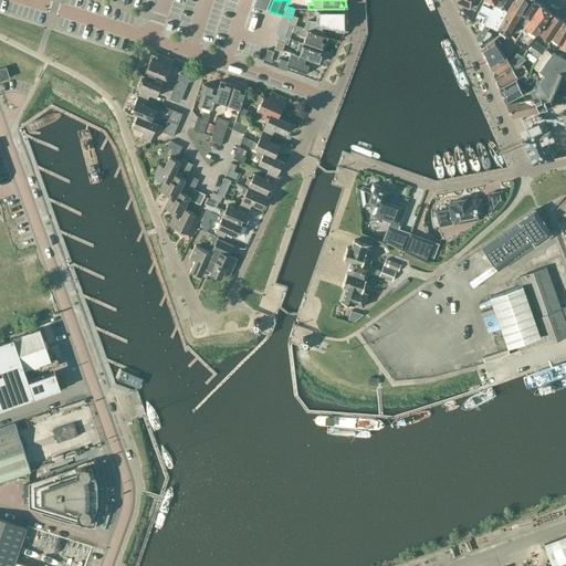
[(456,0),(463,3),(462,6),(469,9),(470,7),(477,9),(480,2),(480,0),(456,0)]
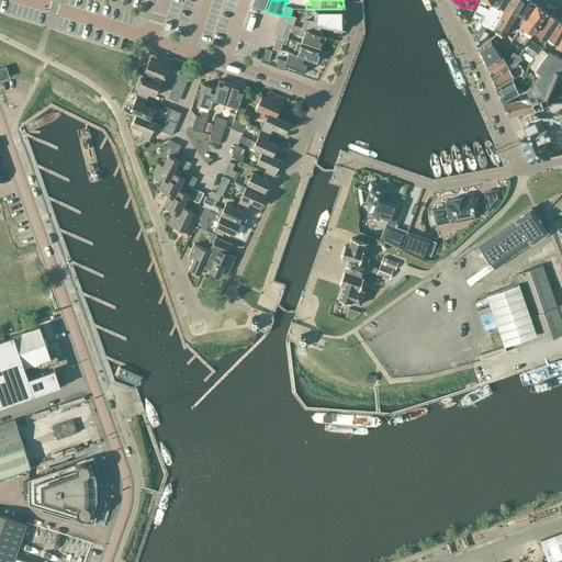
[(492,0),(490,4),(503,12),(494,27),(504,35),(510,21),(524,0),(492,0)]
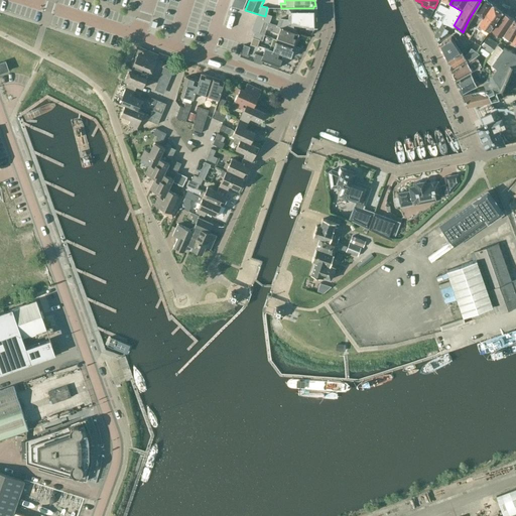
[(482,0),(471,19),(478,24),(491,4),(486,0),(482,0)]
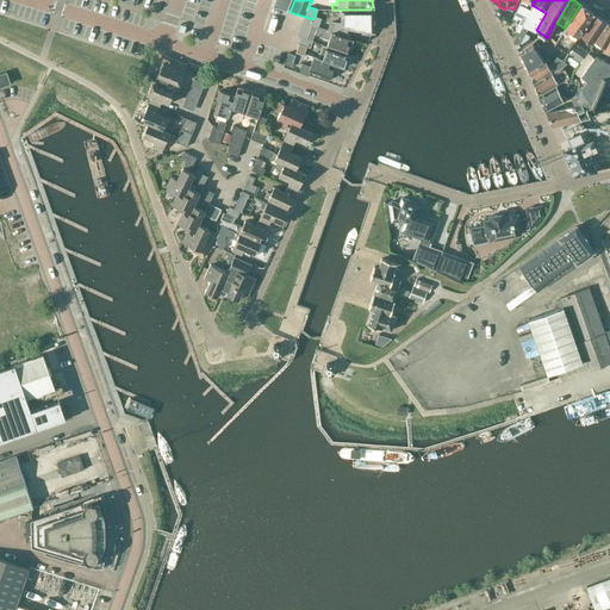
[(530,5),(529,8),(518,4),(511,18),(515,20),(514,24),(517,25),(515,29),(518,31),(512,42),(516,50),(531,39),(536,30),(546,13),(530,5)]
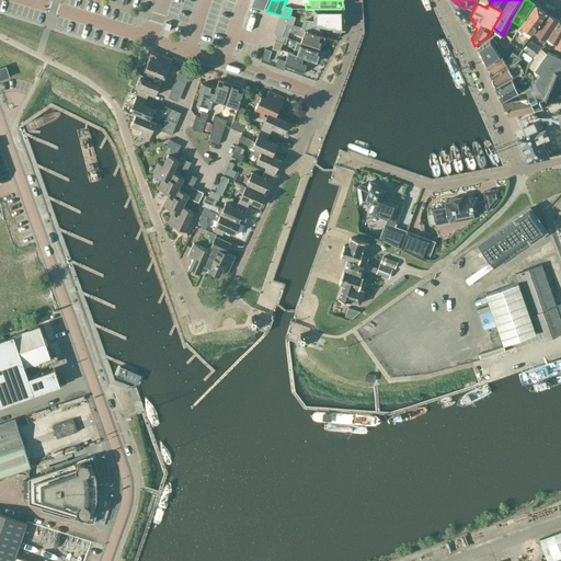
[(519,26),(510,41),(515,45),(521,48),(530,33),(545,13),(534,4),(519,26)]
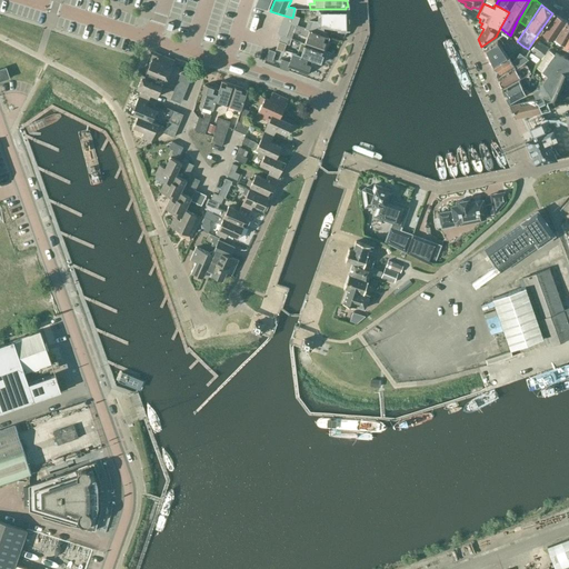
[(306,29),(325,36),(326,32),(322,31),(321,27),(338,29),(338,30),(348,30),(348,9),(346,9),(318,9),(318,22),(316,22),(313,22),(311,21),(308,21),(306,29)]
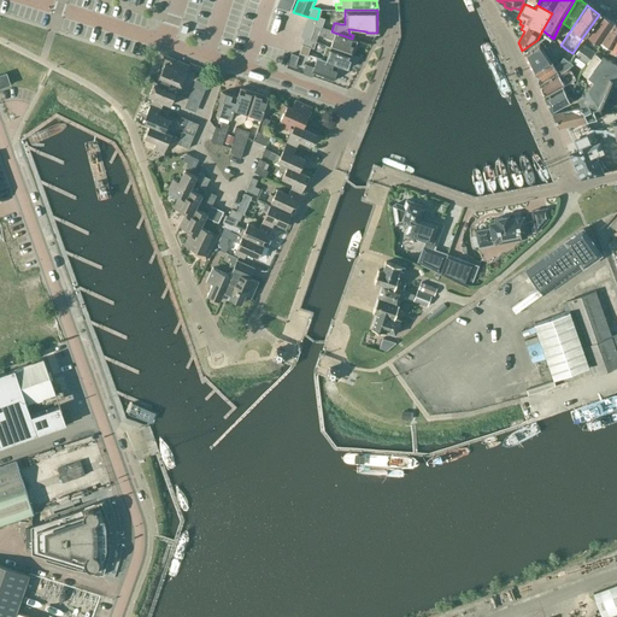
[(601,16),(587,36),(599,45),(613,23),(601,16)]
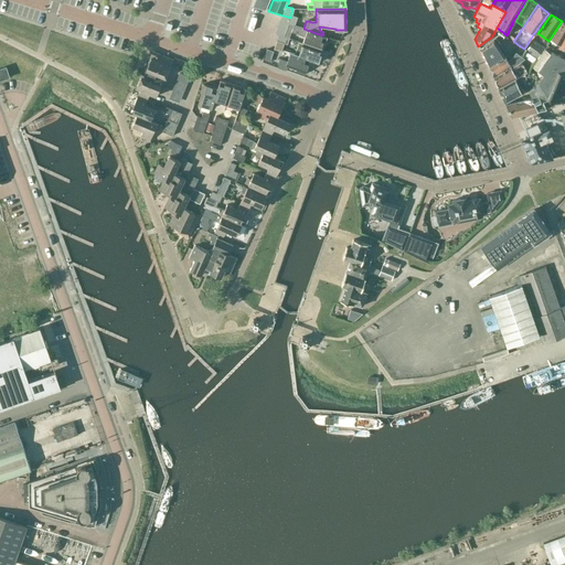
[(288,23),(290,18),(283,16),(277,34),(284,36),(286,30),(288,23)]
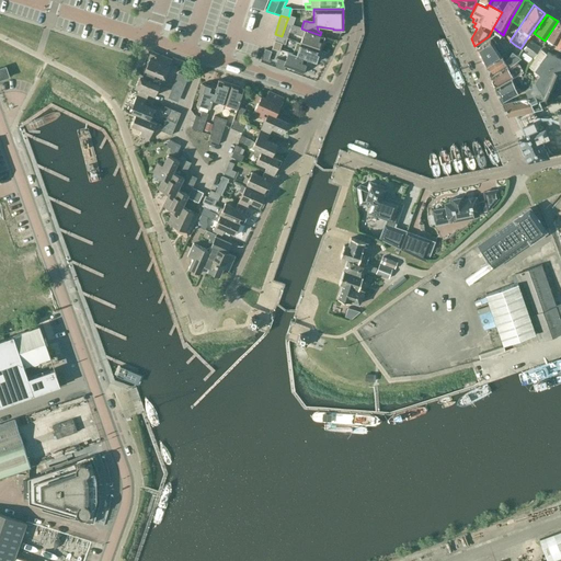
[(556,44),(560,34),(560,22),(558,21),(546,39),(556,44)]
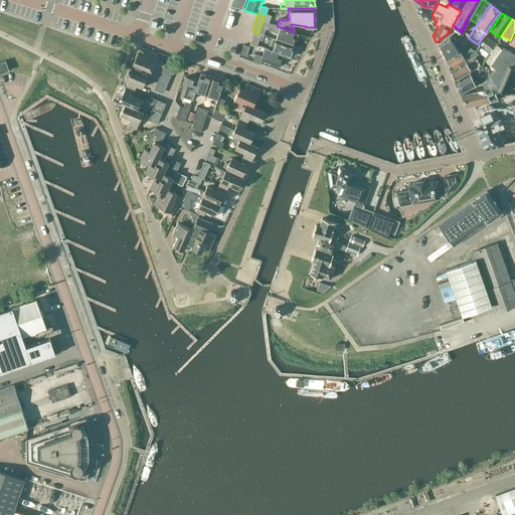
[(263,21),(261,27),(266,29),(276,32),(278,33),(276,39),(294,45),(298,34),(294,32),(277,26),(268,22),(267,23),(263,21)]
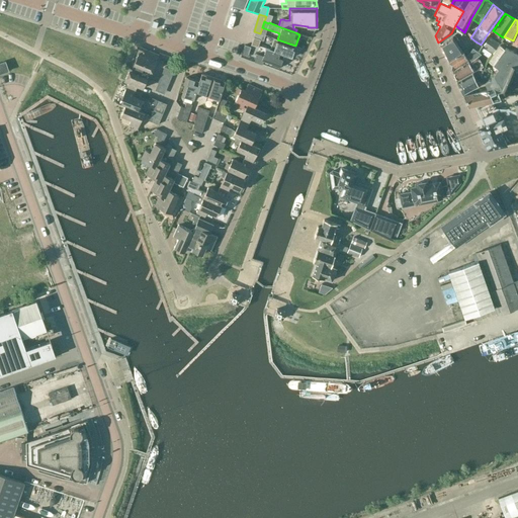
[(445,57),(459,48),(456,42),(458,40),(454,33),(439,45),(445,57)]
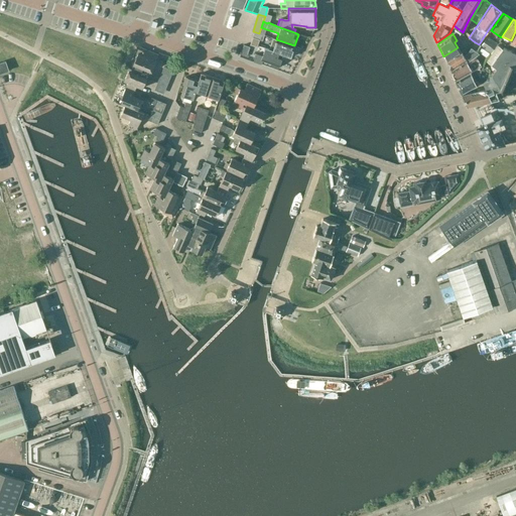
[(492,40),(486,36),(479,47),(489,54),(496,43),(492,40)]
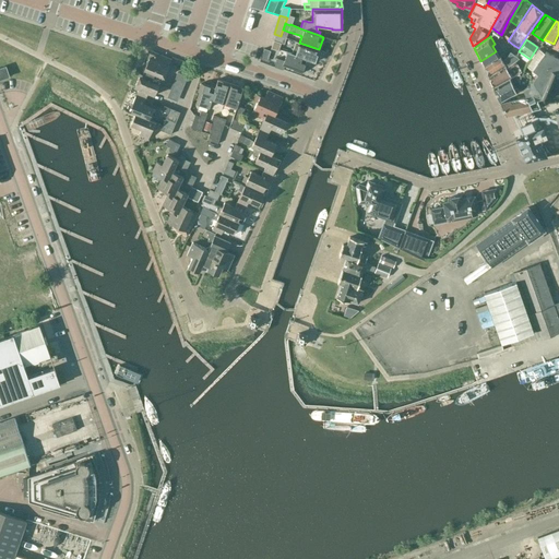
[(273,40),(271,48),(278,51),(281,43),(273,40)]
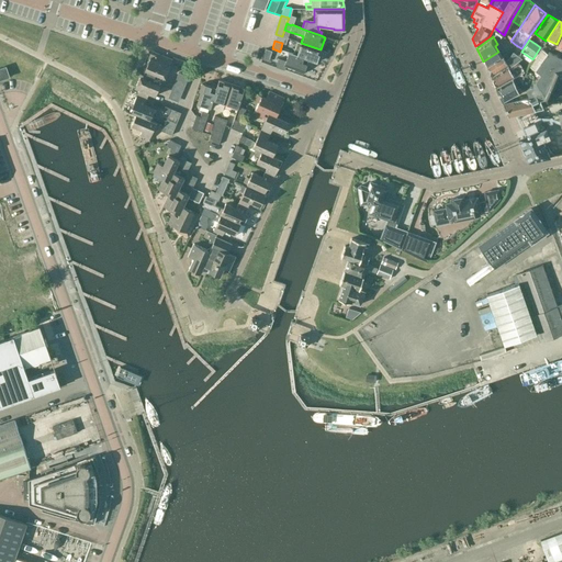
[(321,49),(301,43),(299,49),(296,48),(294,54),(312,60),(316,63),(321,49)]
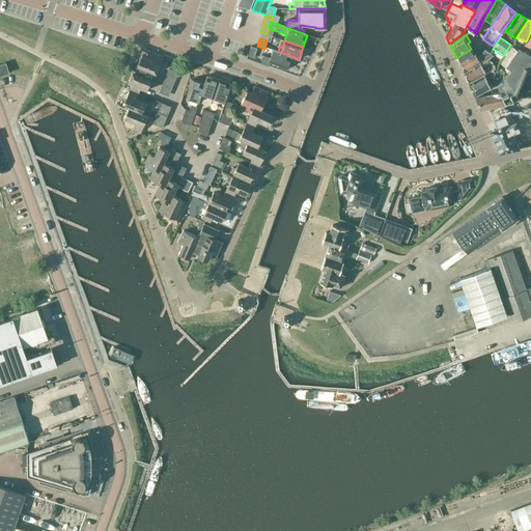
[(516,50),(510,45),(503,56),(495,67),(488,70),(494,80),(496,84),(499,91),(507,89),(512,87),(516,95),(529,67),(530,60),(530,54),(518,49),(516,50)]
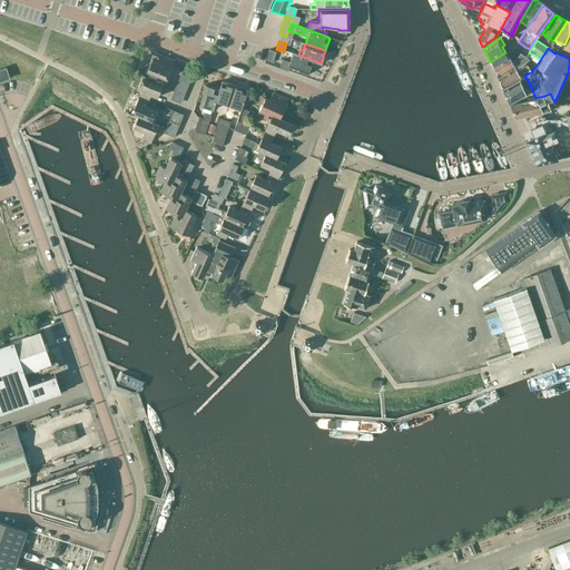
[(278,60),(281,53),(268,49),(265,60),(272,62),(273,58),(278,60)]
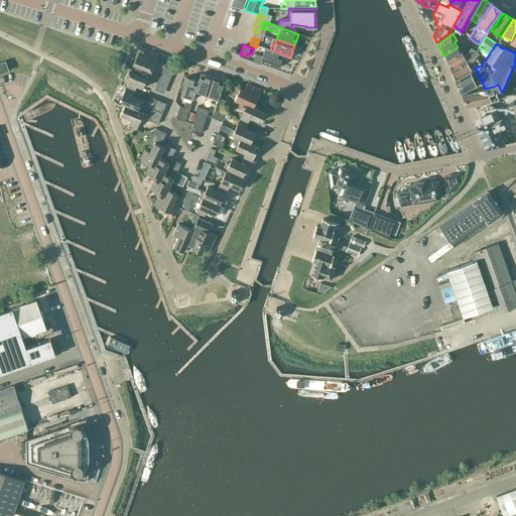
[(136,65),(134,68),(145,73),(147,69),(151,71),(157,54),(140,47),(138,52),(137,52),(133,63),(136,65)]
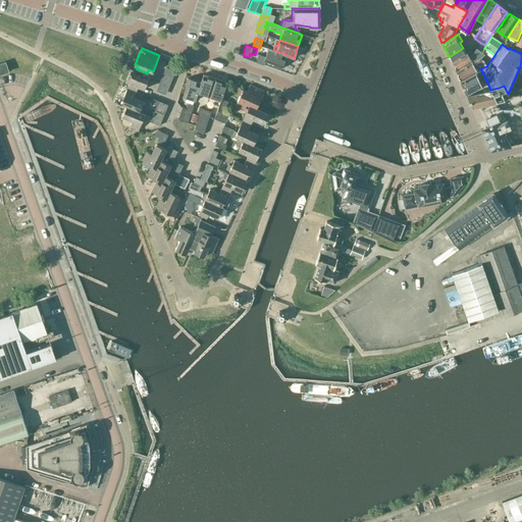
[(273,50),(267,48),(266,53),(262,51),(261,55),(258,54),(256,62),(264,65),(265,61),(274,64),(273,65),(281,68),(284,60),(288,61),(290,56),(289,56),(273,50)]
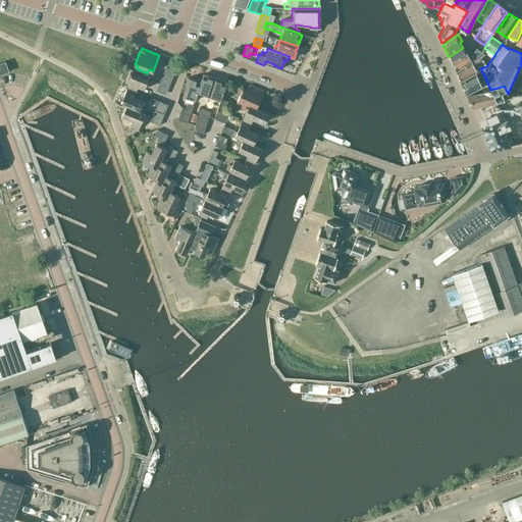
[(471,60),(463,48),(449,57),(455,70),(471,60)]
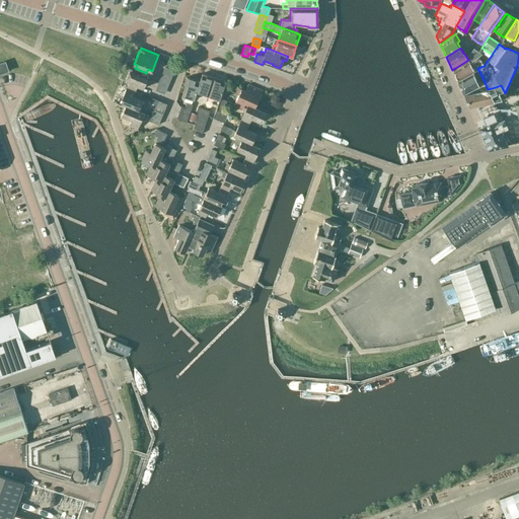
[(480,55),(478,52),(473,48),(469,54),(470,55),(469,57),(471,61),(480,55)]
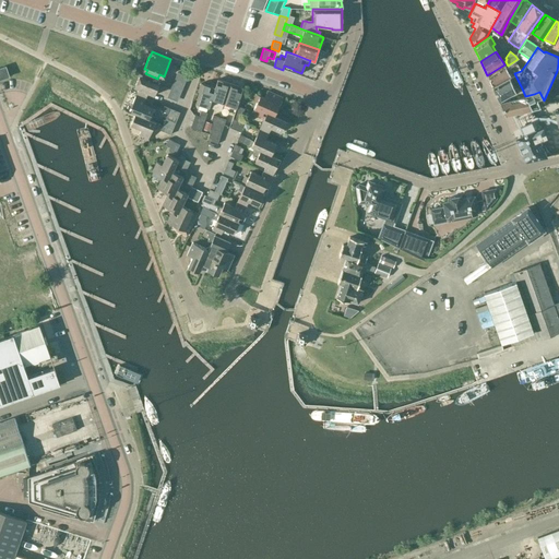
[(509,76),(514,73),(521,71),(516,63),(506,68),(506,67),(488,78),(492,86),(509,76)]
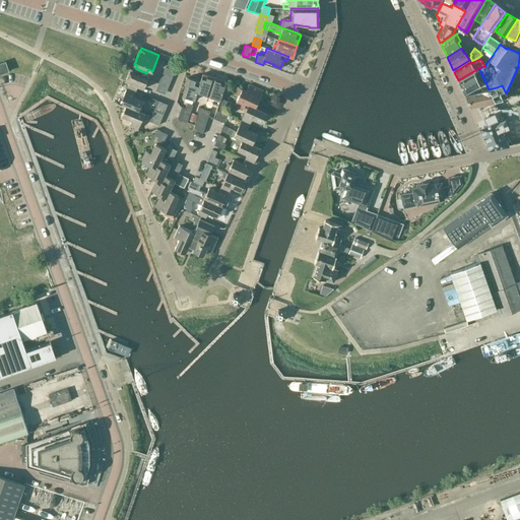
[(0,73),(9,71),(5,61),(0,62),(0,73)]
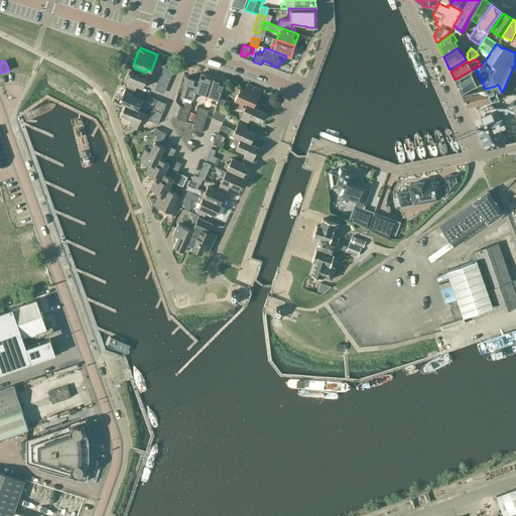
[(127,82),(125,88),(134,91),(136,86),(142,88),(146,78),(144,77),(145,73),(134,68),(132,72),(128,70),(124,81),(127,82)]
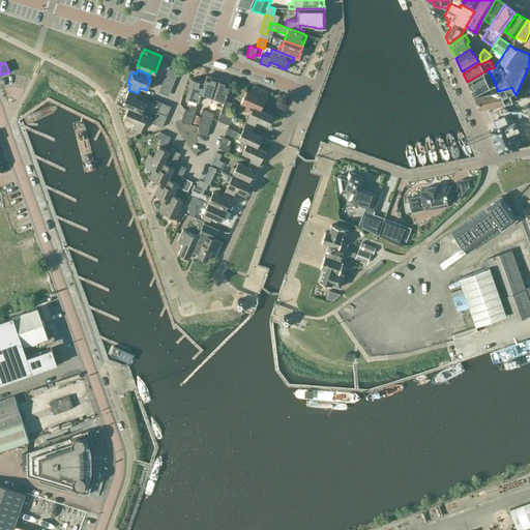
[(482,72),(467,82),(473,95),(489,87),(482,72)]
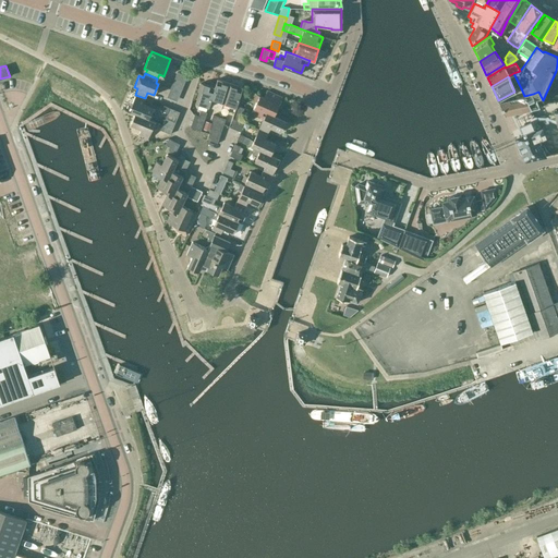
[(216,101),(223,104),(230,83),(217,79),(216,84),(210,101),(216,102),(216,101)]
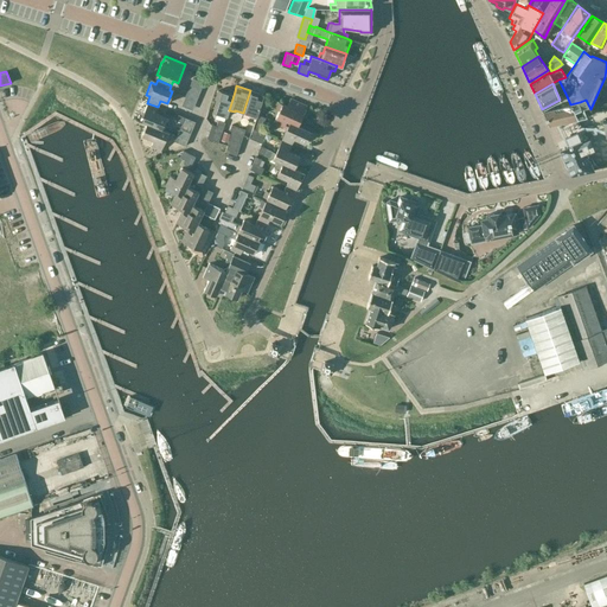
[(229,110),(235,91),(229,90),(228,94),(218,90),(215,100),(216,101),(212,113),(227,116),(229,110)]
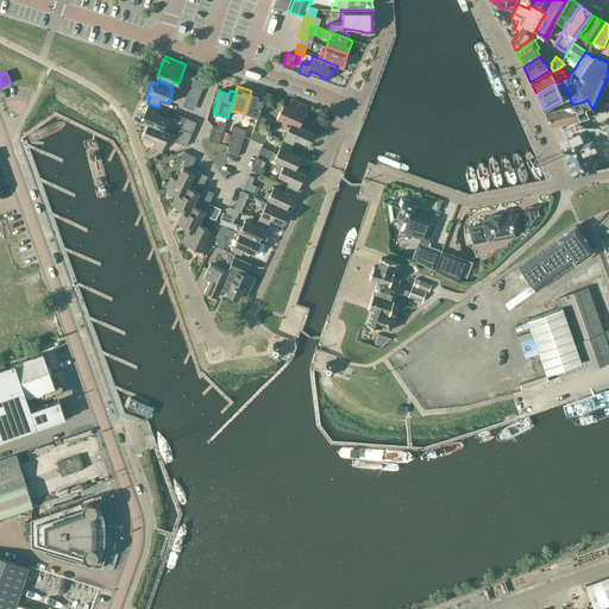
[(251,90),(244,113),(251,115),(250,117),(257,119),(264,95),(251,90)]
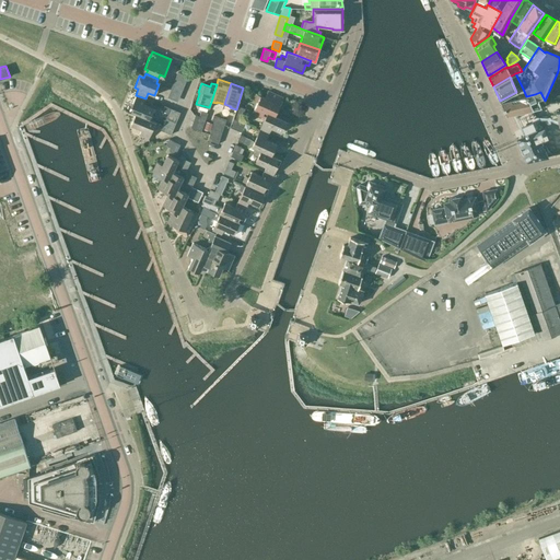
[(253,113),(261,117),(264,111),(275,116),(282,97),(268,91),(265,98),(257,94),(254,101),(257,102),(253,113)]
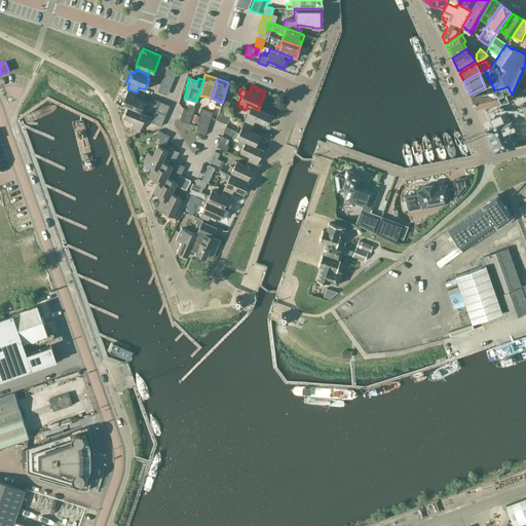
[(512,97),(512,95),(508,86),(502,88),(494,90),(471,97),(476,108),(482,107),(500,103),(508,101),(506,98),(521,96),(520,96),(512,97)]
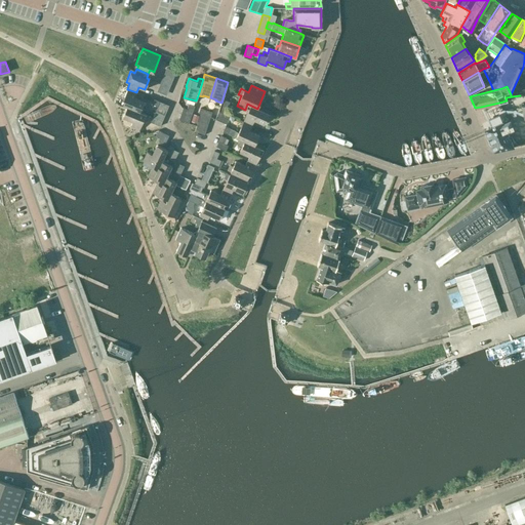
[(136,92),(127,89),(123,99),(125,99),(123,106),(126,107),(143,113),(145,108),(142,107),(144,102),(134,97),(136,92)]
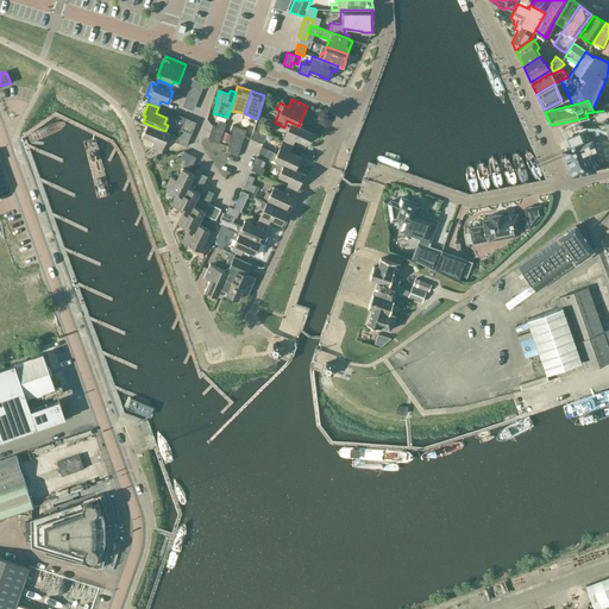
[(180,130),(190,135),(195,123),(179,114),(176,120),(183,124),(180,130)]
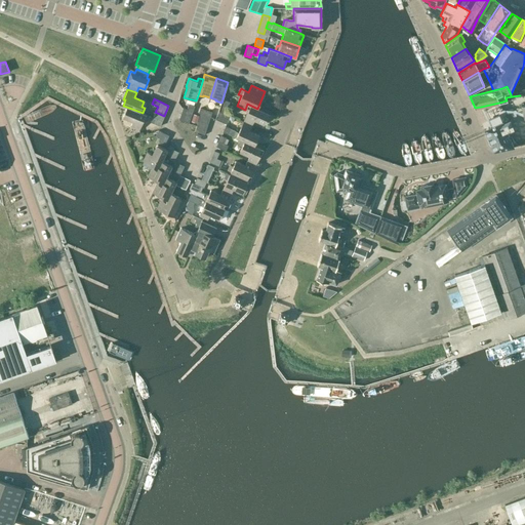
[(481,107),(489,127),(484,129),(493,151),(494,151),(518,146),(518,145),(515,142),(514,143),(511,136),(509,136),(502,122),(507,120),(499,103),(481,107)]
